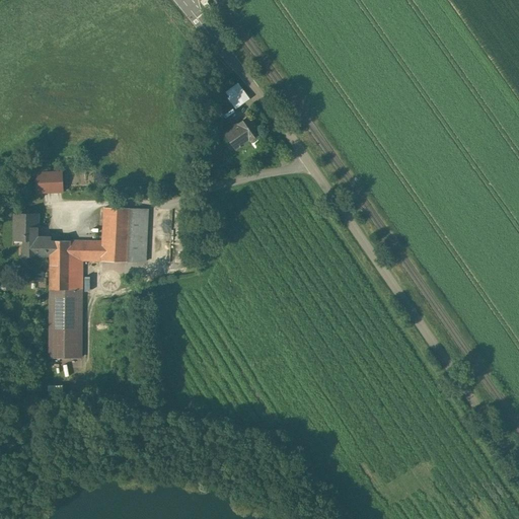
[(249,97),(238,82),(225,91),(236,106),(249,97)]
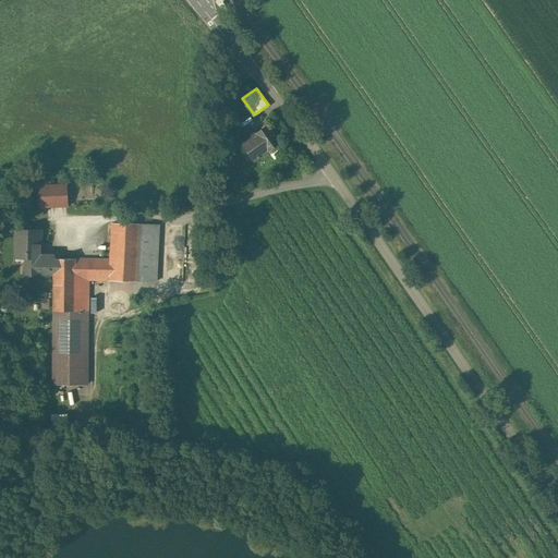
[(267,124),(242,142),(253,159),(279,142),(267,124)]
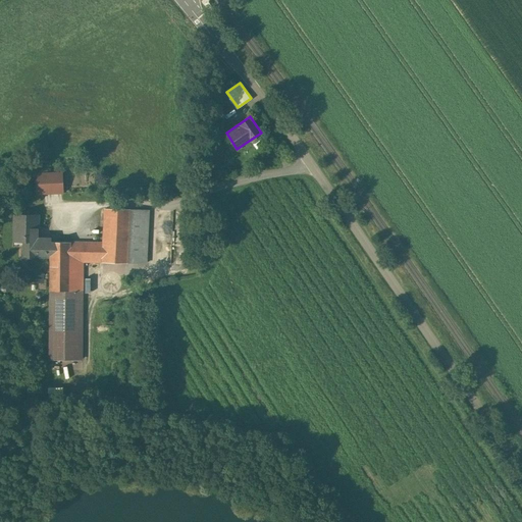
[(37,195),(64,193),(63,171),(36,172),(37,195)]
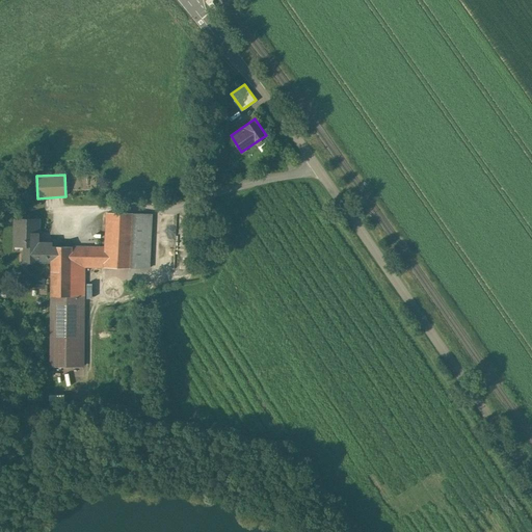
[(132,214),(106,213),(105,247),(104,267),(130,268),(132,214)]
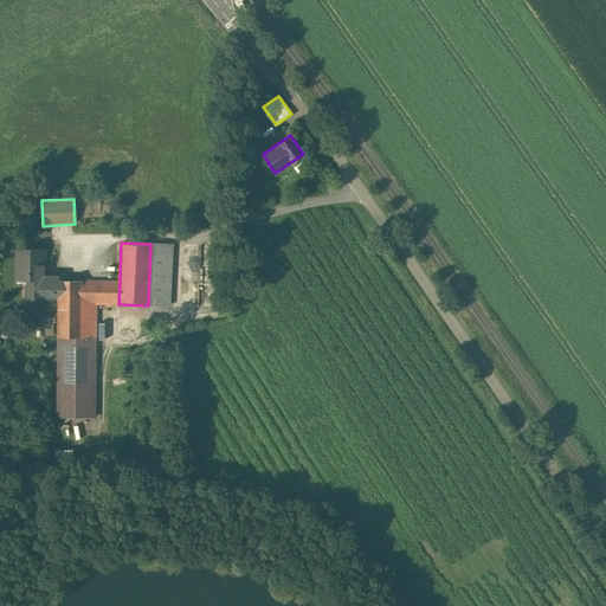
[(172,245),(150,244),(148,305),(168,307),(172,245)]
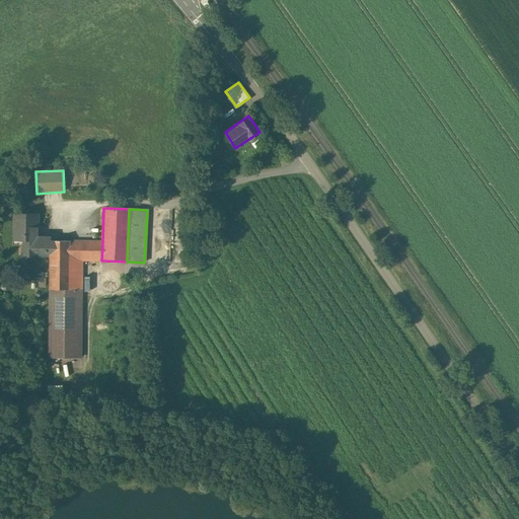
[(50,237),(38,237),(38,214),(14,213),(13,235),(23,235),(23,254),(50,255),(50,262),(69,262),(70,240),(50,240),(50,237)]
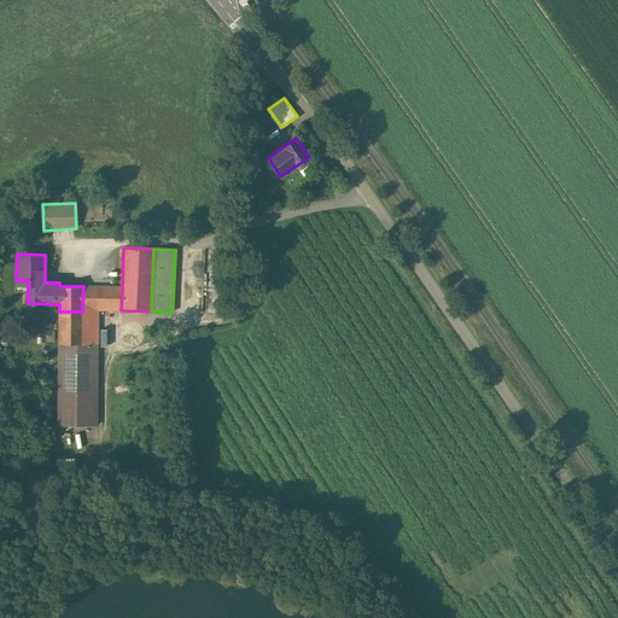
[(122,287),(83,286),(82,312),(82,319),(97,319),(97,309),(121,310),(122,287)]
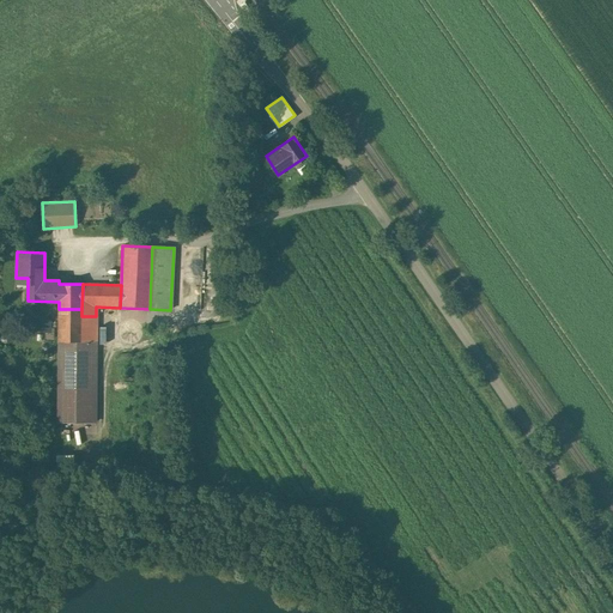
[(82,309),(59,309),(58,341),(96,341),(96,316),(82,316),(82,309)]
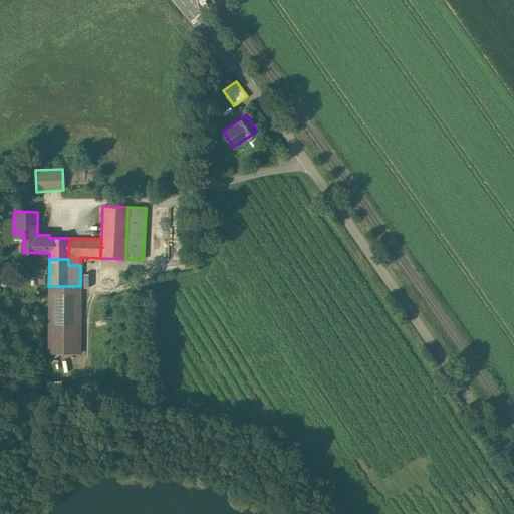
[(32,266),(32,277),(45,277),(45,266),(32,266)]
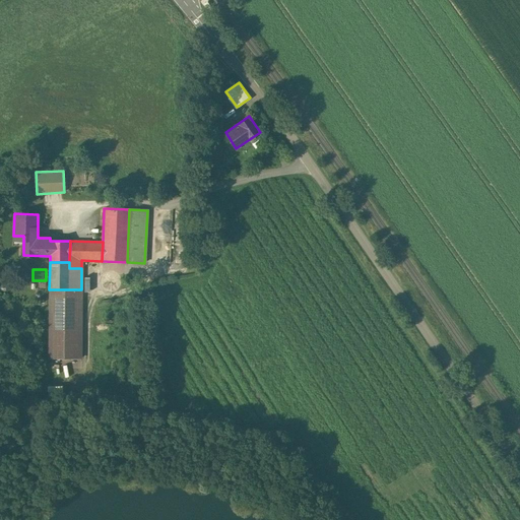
[(81,289),(49,289),(49,358),(81,358),(81,289)]
